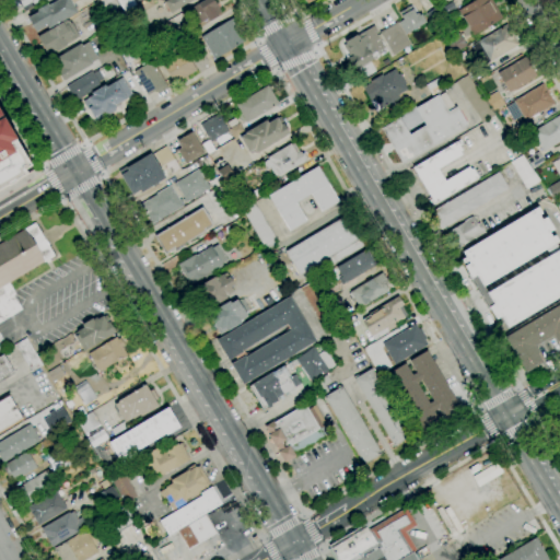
[(25,9),(24,7),(23,8),(18,0),(44,0),(34,6),(33,4),(25,9)]
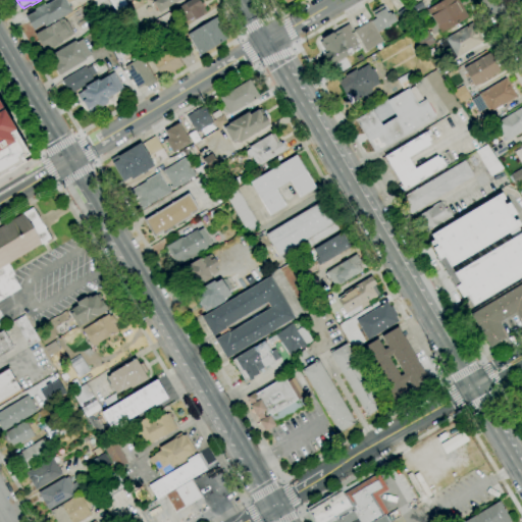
[(34,31),(25,17),(53,0),(71,0),(72,1),(67,4),(72,11),(45,28),(43,24),(34,31)]
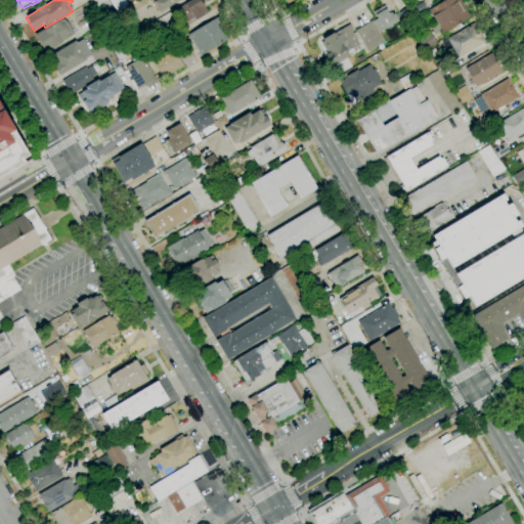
[(116,11),(108,0),(124,0),(127,4),(116,11)]
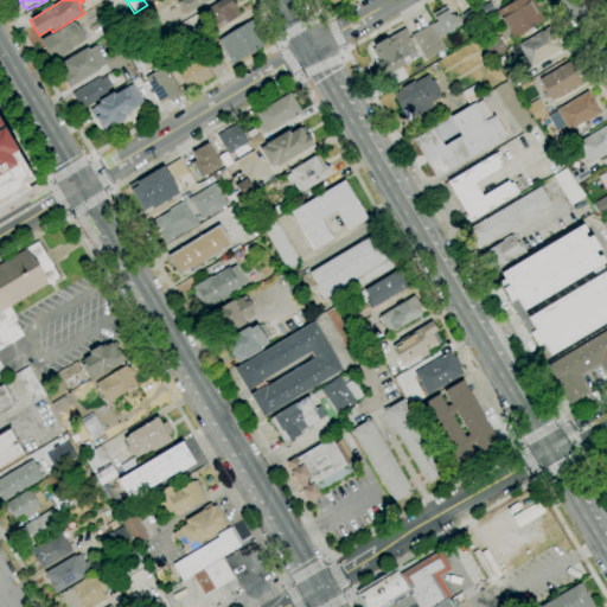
[(208,0),(185,14),(177,2),(180,0),(208,0)]
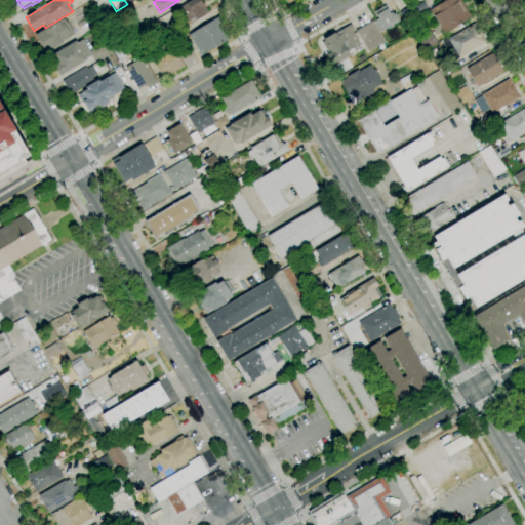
[(185,25),(175,10),(192,0),(199,0),(202,4),(207,11),(203,13),(204,15),(196,21),(194,18),(185,25)]
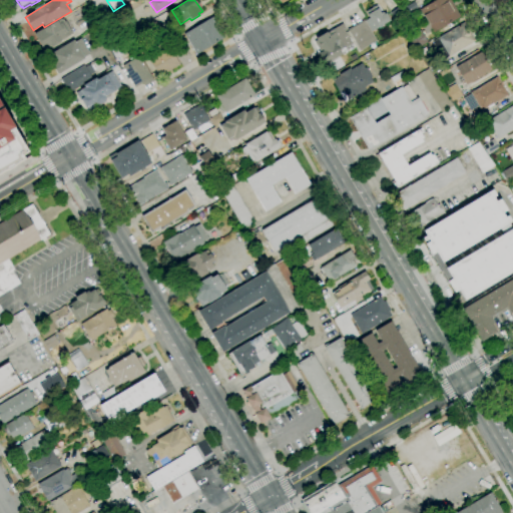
[(433,32),(420,10),(436,0),(449,0),(460,16),(433,32)]
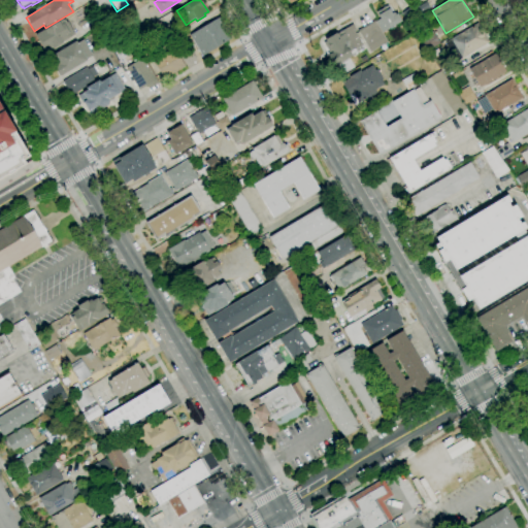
[(374,22),(380,19),(375,12),(387,5),(392,13),(394,12),(395,14),(397,13),(401,21),(382,33),(374,22)]
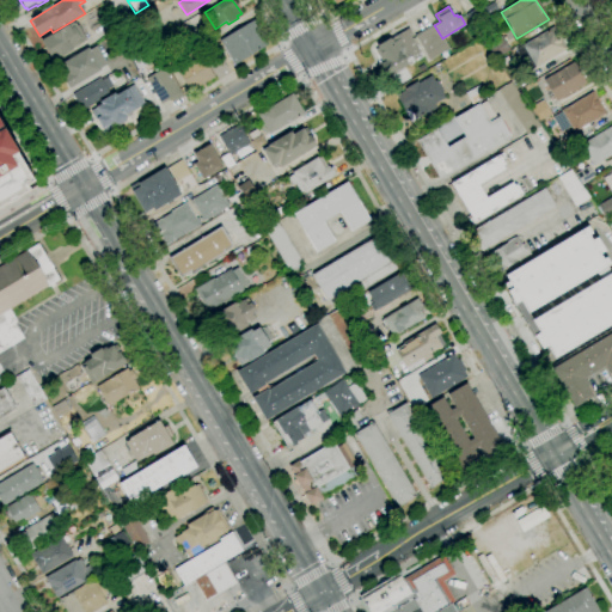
[(475,29),(465,14),(476,7),(485,22),(475,29)]
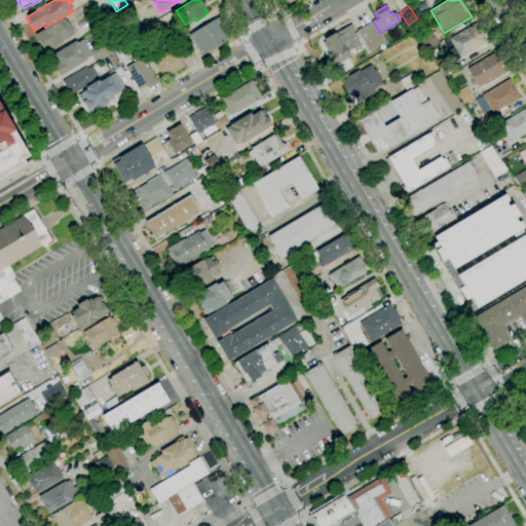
[(200,55),(188,35),(219,16),(232,37),(200,55)]
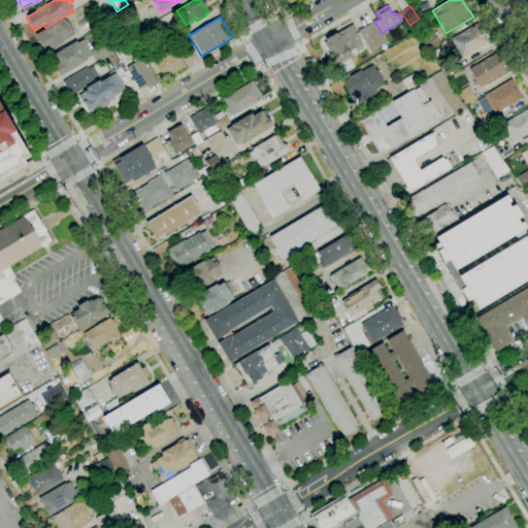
[(65,20),(67,23),(67,22),(74,34),(70,36),(71,37),(62,42),(63,43),(54,48),(45,53),(35,35),(44,29),(44,30),(58,22),(62,19),(65,20)]
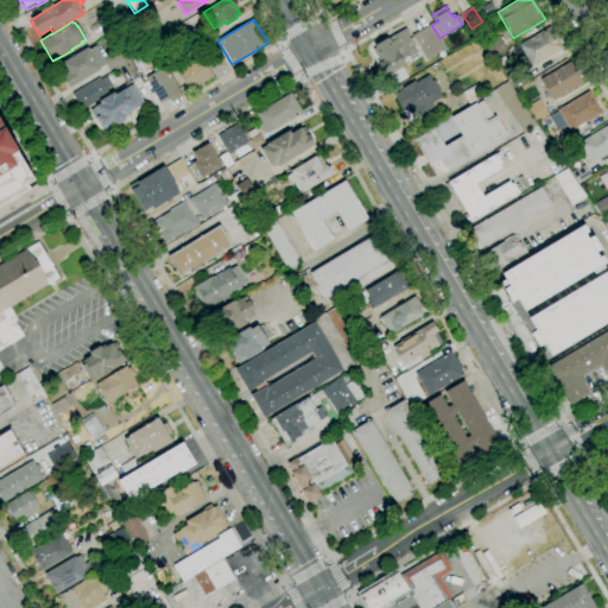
[(439,38),(445,49),(426,61),(411,36),(431,24),(431,25),(439,38)]
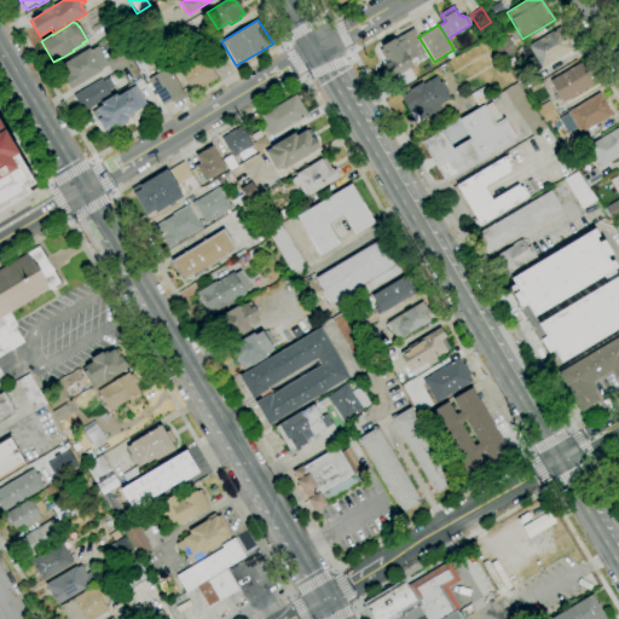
[(534,73),(521,51),(560,28),(572,50),(534,73)]
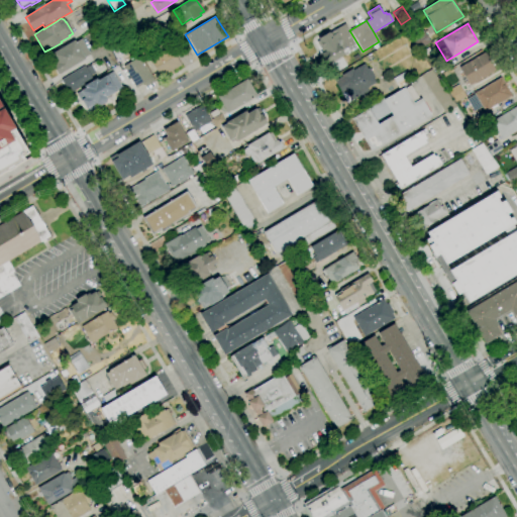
[(327,66),(320,55),(323,54),(316,42),(318,41),(317,39),(328,32),(329,33),(344,24),(347,28),(345,29),(355,46),(343,54),(344,56),(327,66)]
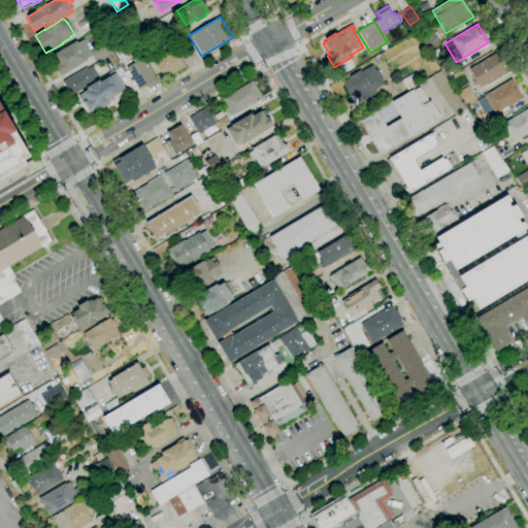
[(427,51),(420,39),(432,31),(439,43),(427,51)]
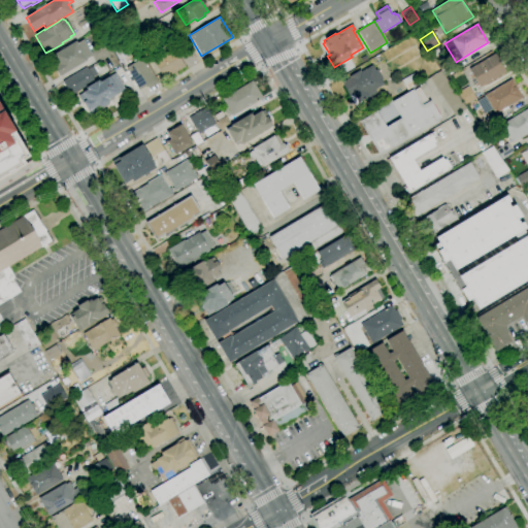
[(59,77),(53,66),(59,63),(54,54),(75,41),(76,43),(83,40),(92,56),(86,60),(87,61),(59,77)]
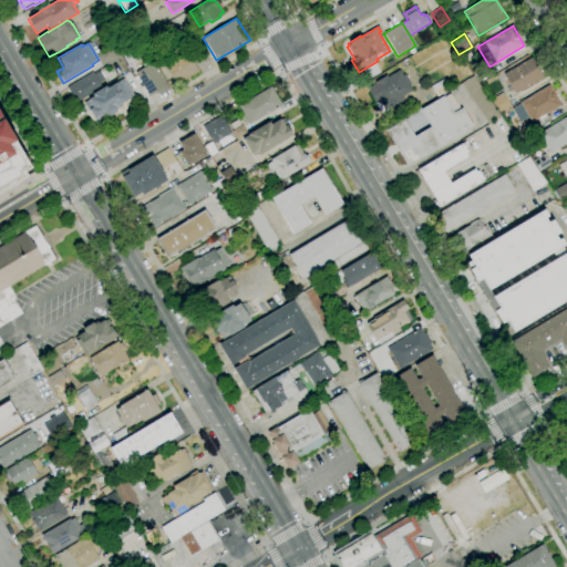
[(126,65),(120,55),(127,50),(134,61),(126,65)]
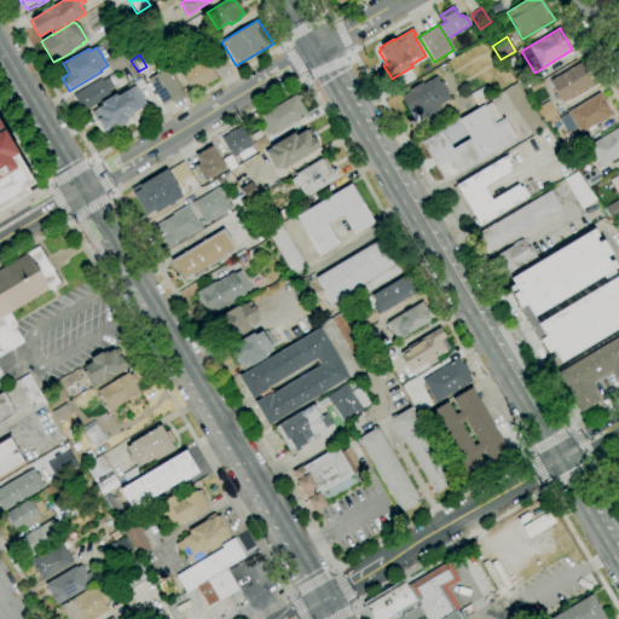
[(192,92),(179,70),(203,56),(217,79),(192,92)]
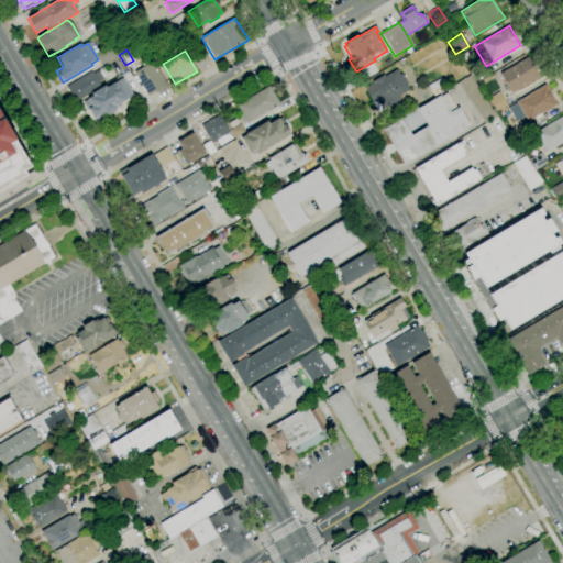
[(511,94),(499,74),(528,57),(539,77),(511,94)]
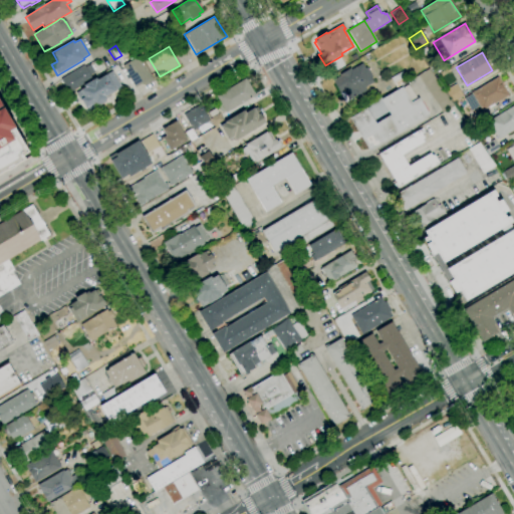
[(135,87),(122,66),(140,56),(154,81),(145,86),(143,82),(135,87)]
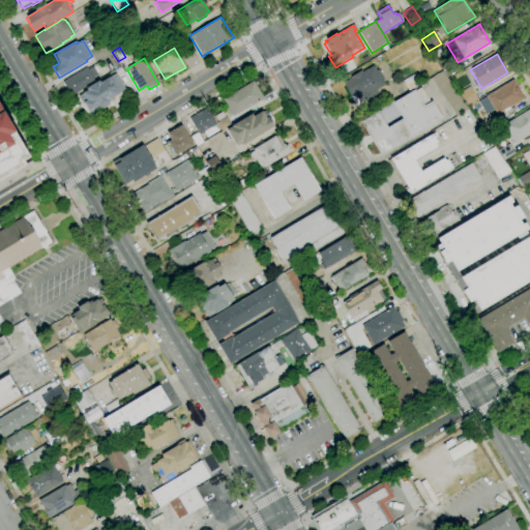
[(355,107),(349,97),(350,96),(343,84),(351,79),(350,78),(361,70),(362,72),(373,65),(376,70),(378,69),(384,79),(382,80),(385,85),(376,90),(378,93),(355,107)]
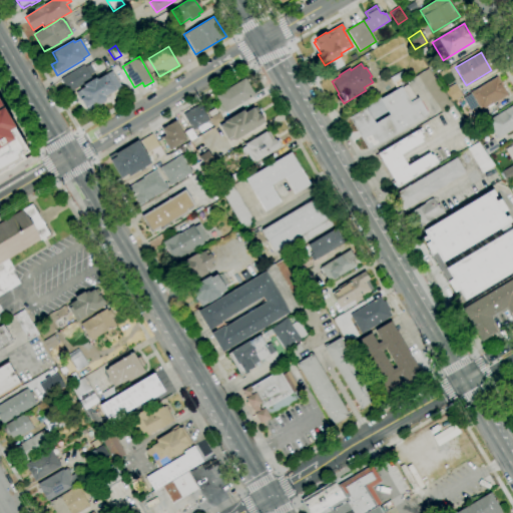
[(68,92),(60,79),(83,65),(85,68),(90,65),(95,73),(90,76),(91,78),(68,92)]
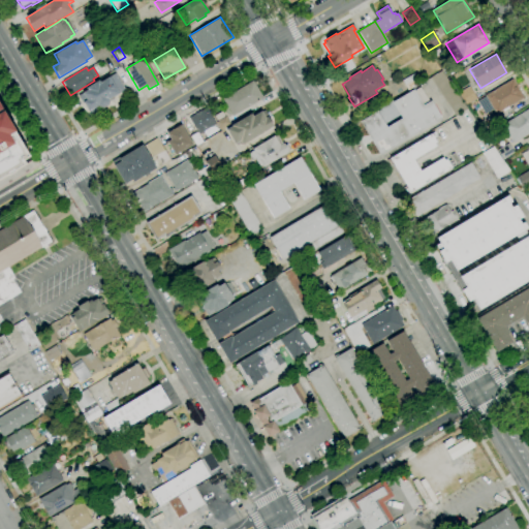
[(467,109),(456,116),(430,79),(441,70),(467,109)]
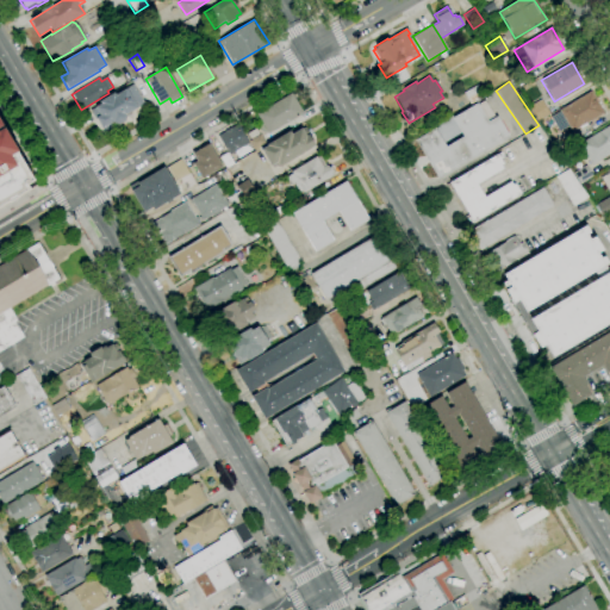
[(126,117),(125,122),(118,125),(114,124),(113,123),(101,130),(95,118),(99,116),(98,113),(93,117),(89,111),(94,107),(100,104),(99,101),(113,93),(114,95),(125,88),(126,89),(132,85),(144,104),(137,109),(131,112),(131,113),(126,117)]
